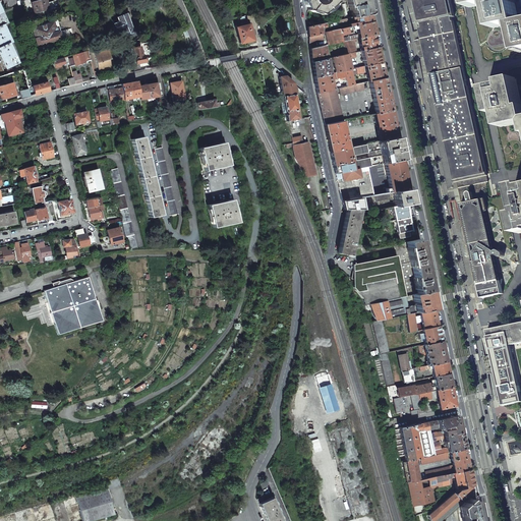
[(32,4),(35,13),(49,9),(46,0),(41,0),(42,1),(32,4)]
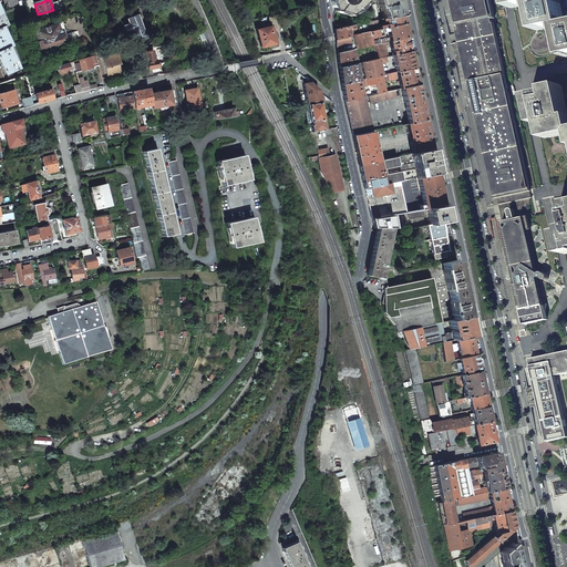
[(362,4),(366,1),(364,0),(330,0),(330,1),(333,8),(334,11),(338,12),(339,12),(343,13),(344,14),(347,14),(350,16),(352,13),(354,12),(358,11),(358,10),(360,9),(360,8),(361,8),(362,4)]
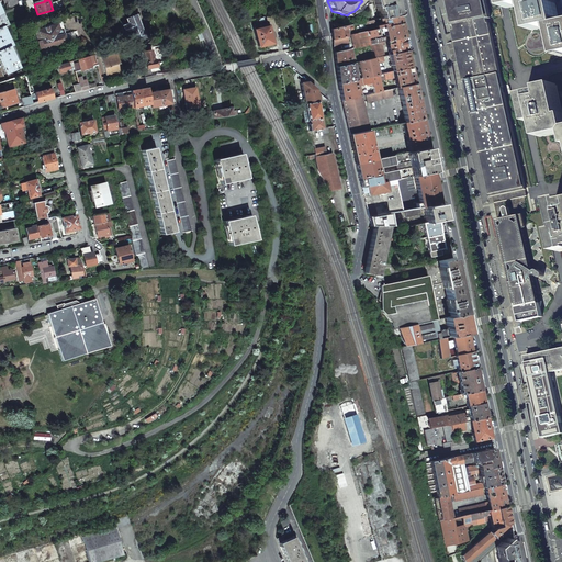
[(381,19),(398,14),(397,7),(395,0),(372,0),(374,8),(377,8),(378,11),(379,11),(381,19)]
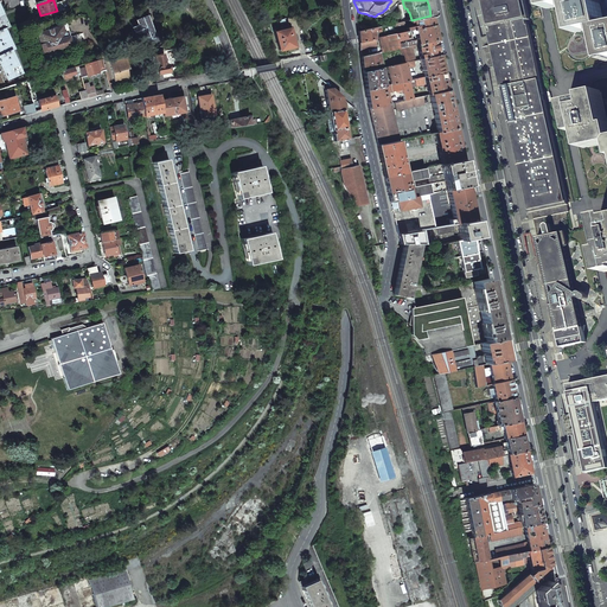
[(486,0),(493,31),(494,34),(510,104),(525,179),(532,211),(568,204),(574,203),(551,100),(545,101),(544,95),(550,94),(536,26),(529,27),(528,21),(531,20),(525,0),(486,0)]
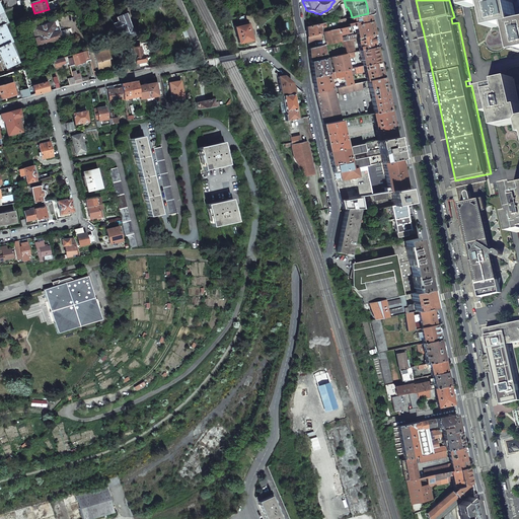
[(504,0),(494,2),(488,4),(494,28),(512,23),(517,22),(512,0),(504,0)]
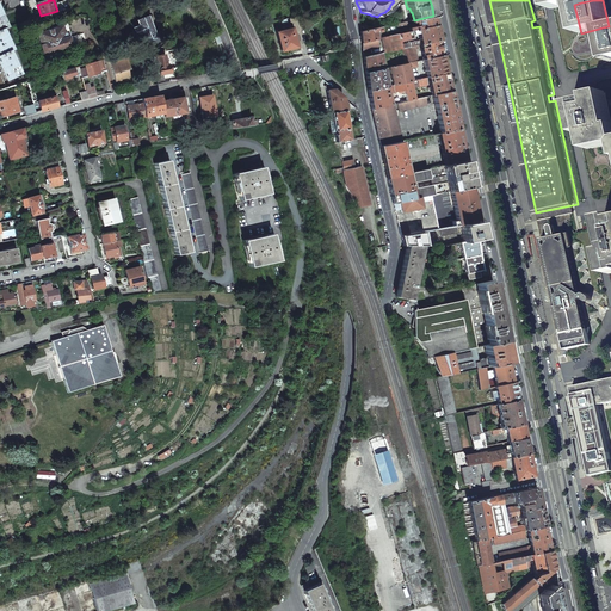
[(417,30),(436,25),(434,23),(433,16),(414,20),(411,20),(412,23),(415,22),(415,26),(408,29),(409,31),(417,30)]
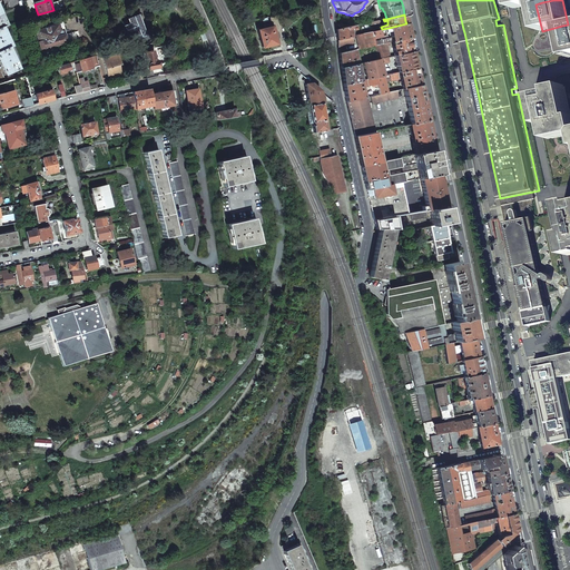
[(124,27),(129,39),(134,37),(136,42),(146,38),(147,36),(146,33),(144,32),(136,16),(127,19),(127,20),(121,21),(124,26),(124,27)]
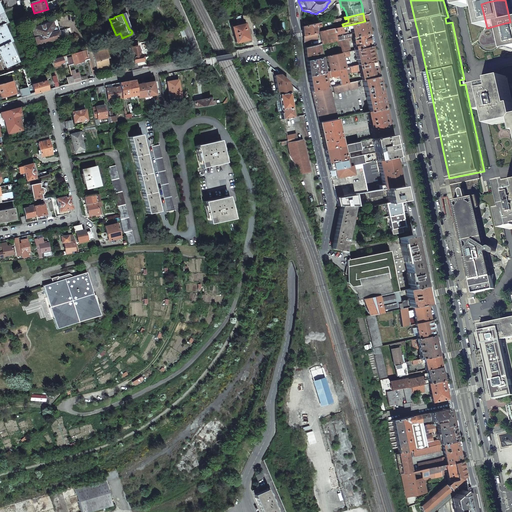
[(236,22),(241,21),(240,15),(233,17),(235,26),(237,25),(236,22)]
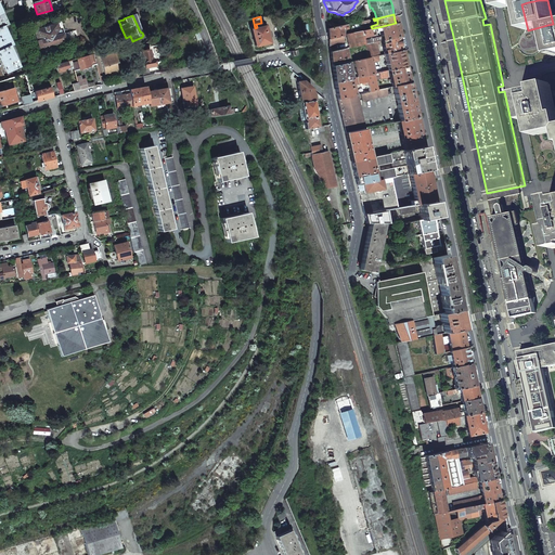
[(255,47),(268,43),(267,38),(268,36),(268,31),(265,30),(263,26),(262,23),(261,23),(256,24),(257,27),(255,28),(250,29),(255,47)]
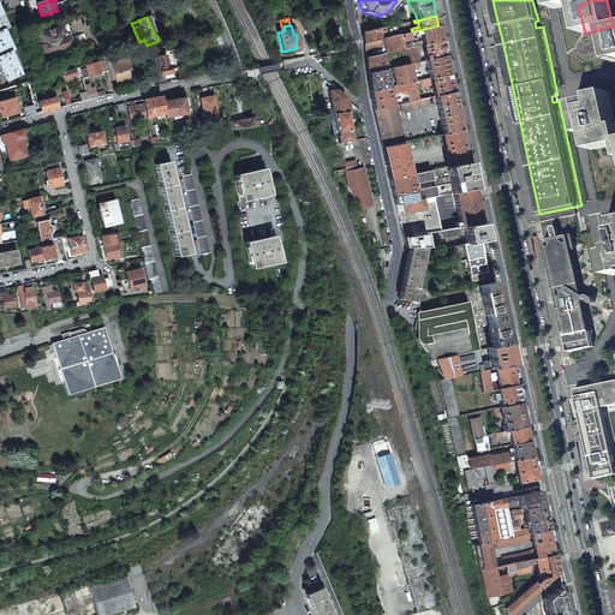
[(423,45),(441,41),(440,33),(439,25),(419,30),(421,36),(421,39),(423,45)]
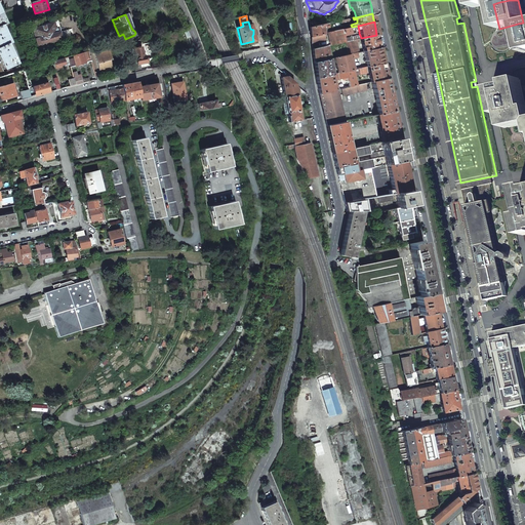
[(32,29),(37,46),(62,39),(59,32),(56,33),(53,23),(32,29)]
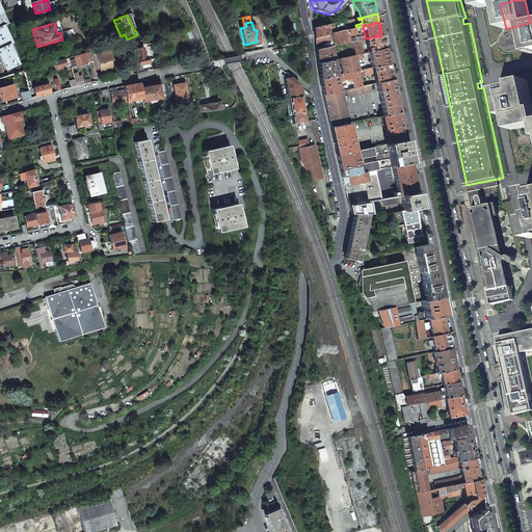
[(315,37),(327,34),(326,27),(327,27),(329,28),(330,28),(330,27),(330,24),(314,28),(314,30),(315,37)]
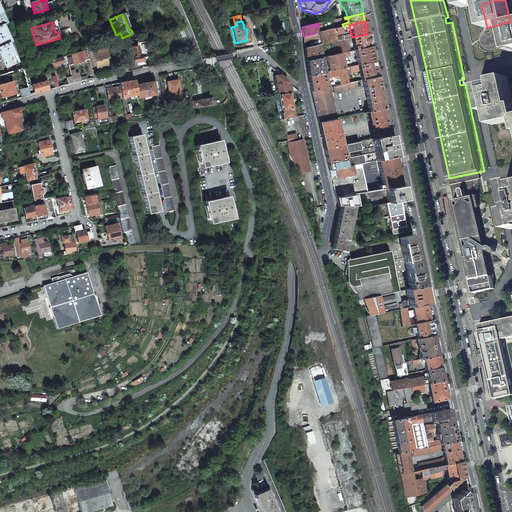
[(0,45),(8,42),(11,41),(2,24),(0,25),(0,45)]
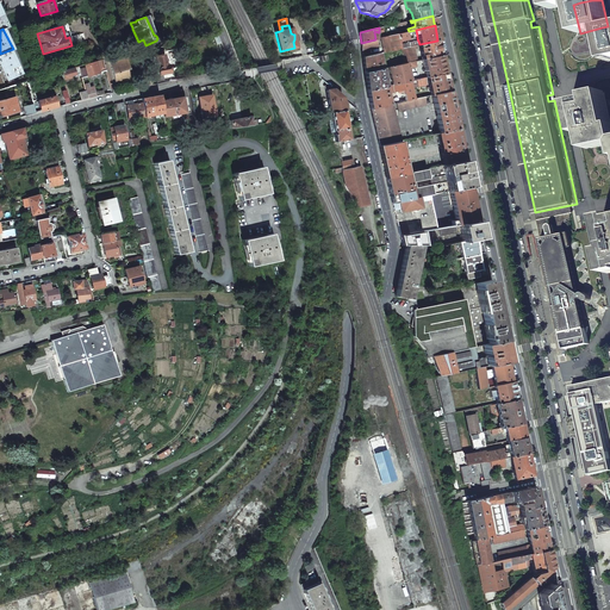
[(414,38),(417,36),(416,30),(409,31),(397,35),(399,43),(400,42),(400,41),(414,38)]
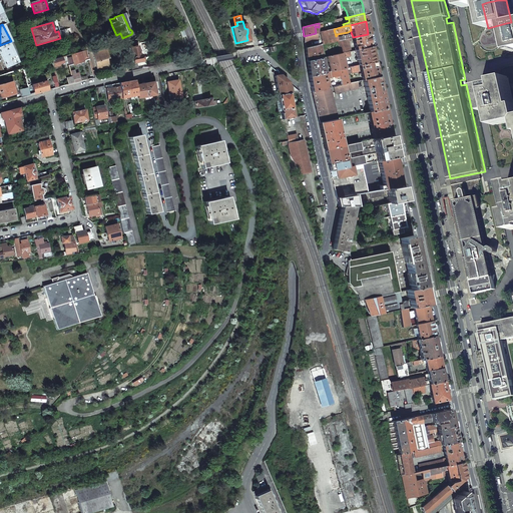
[(318,45),(337,41),(336,37),(336,36),(334,29),(334,28),(320,32),(322,41),(317,42),(318,45)]
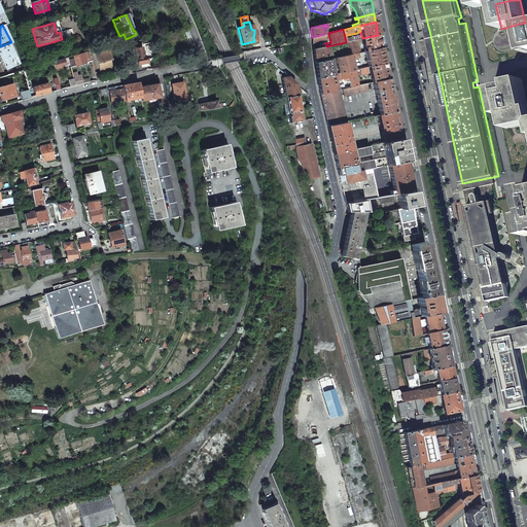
[(360,39),(362,38),(360,33),(353,35),(353,37),(345,38),(346,42),(347,41),(360,39)]
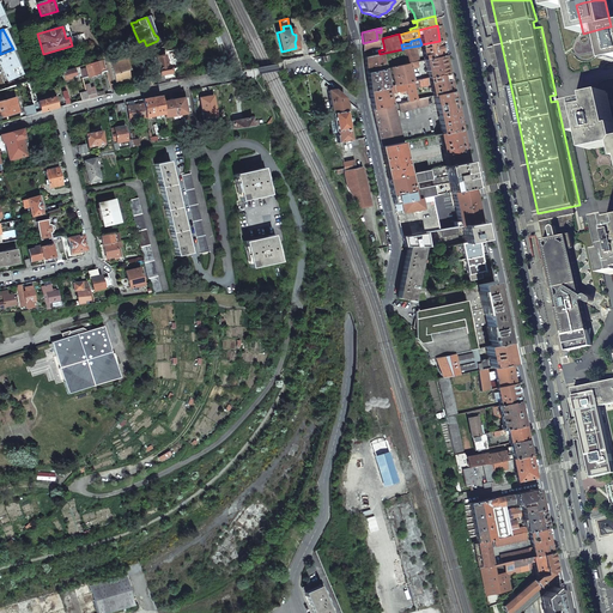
[(364,52),(378,48),(377,40),(363,43),(364,52)]
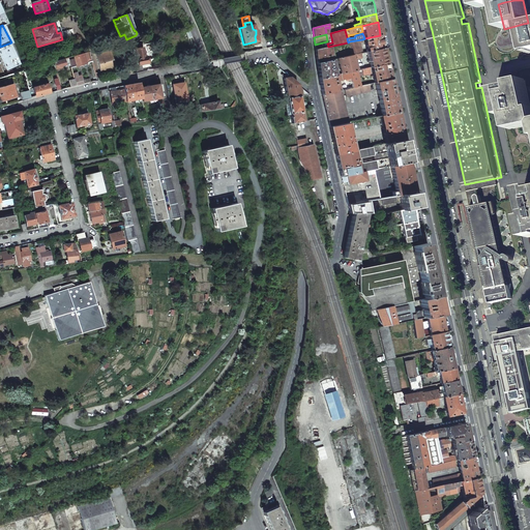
[(366,52),(383,48),(383,46),(380,35),(364,38),(366,52)]
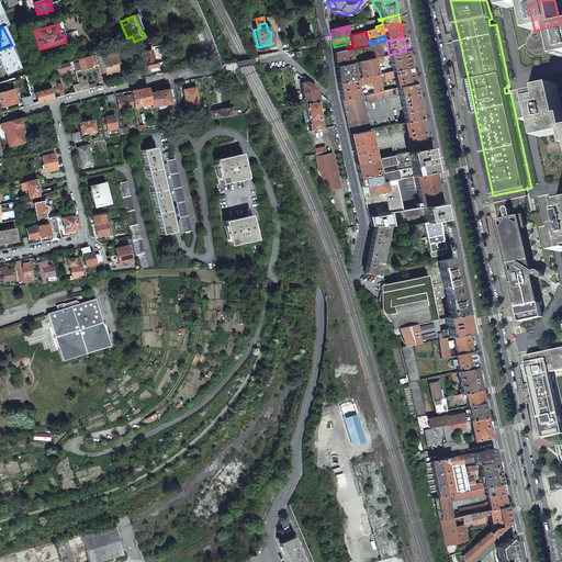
[(382,57),(384,56),(382,46),(384,45),(384,42),(370,44),(373,58),(382,57)]
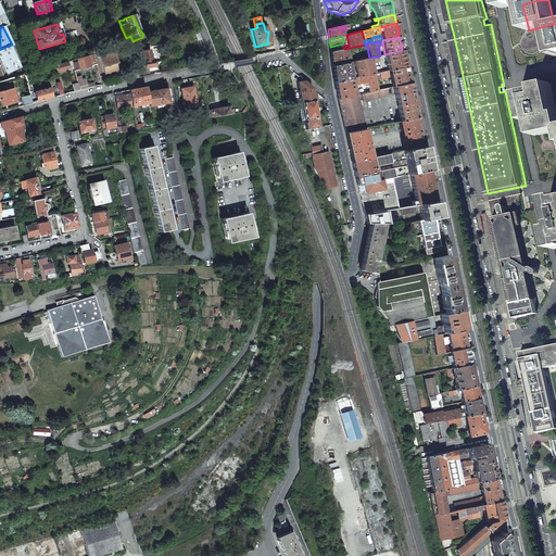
[(0,61),(7,74),(20,67),(9,46),(0,49),(0,61)]
